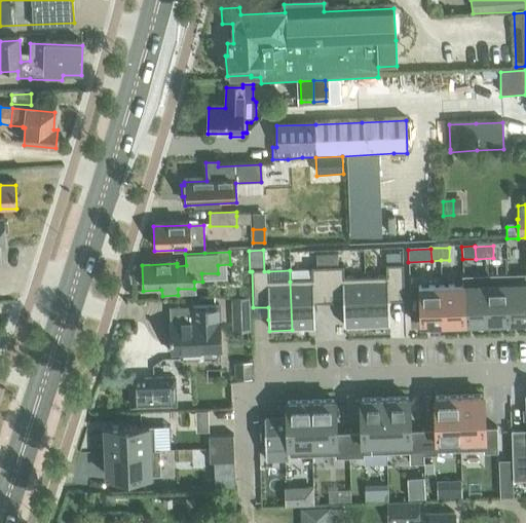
[(315,256),(316,269),(311,269),(311,281),(290,282),(292,330),(314,330),(313,305),(328,304),(327,269),(327,256),(315,256)]
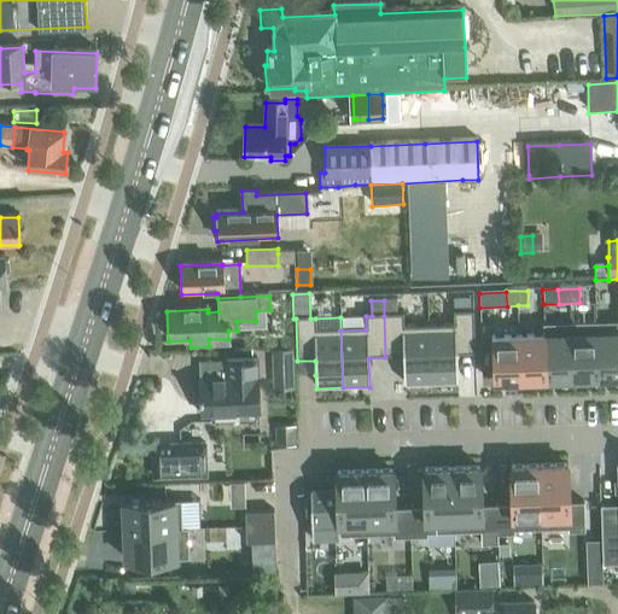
[(403,315),(397,315),(396,300),(384,300),(384,316),(385,357),(403,357),(403,386),(431,385),(429,333),(429,327),(403,328),(403,315)]
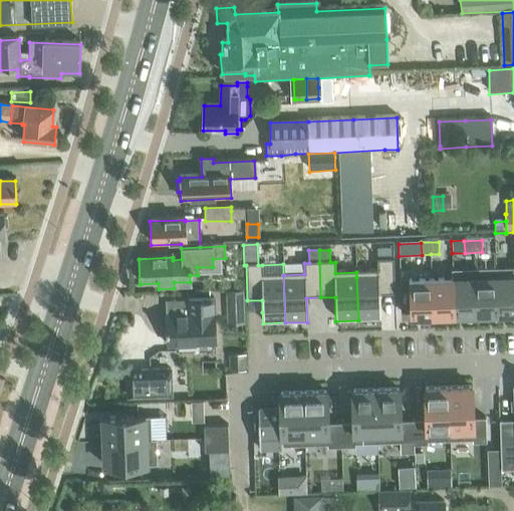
[(356,277),(358,320),(380,319),(379,296),(395,295),(394,260),(376,261),(377,276),(356,277)]
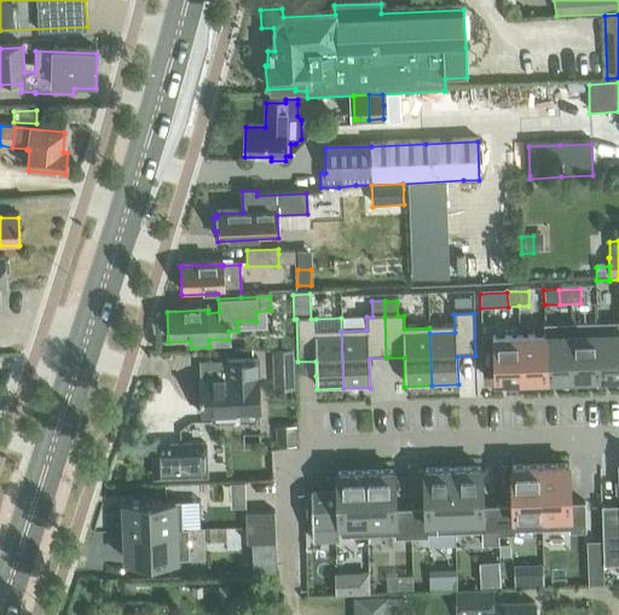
[(618,324),(597,325),(600,379),(618,378),(618,324)]
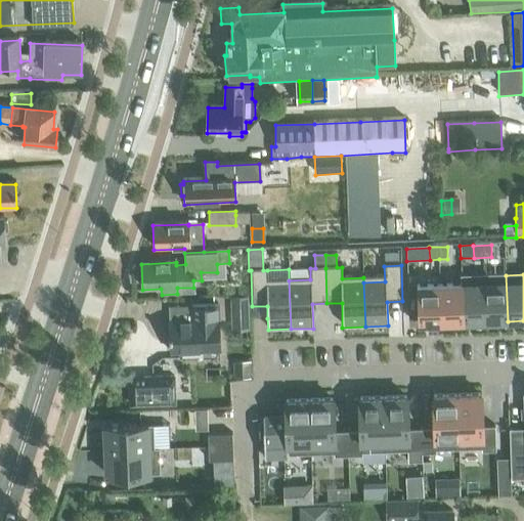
[(497,275),(483,276),(485,322),(508,321),(506,275),(497,275)]
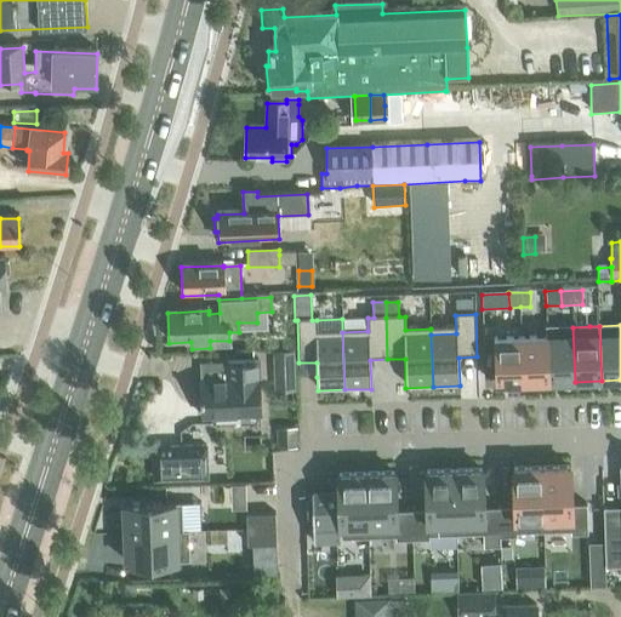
[(573,327),(546,327),(546,340),(547,383),(548,383),(575,382),(573,327)]
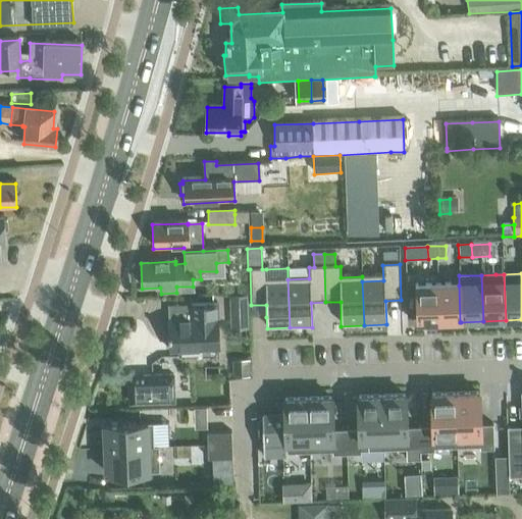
[(459,286),(437,287),(438,322),(460,322),(459,286)]
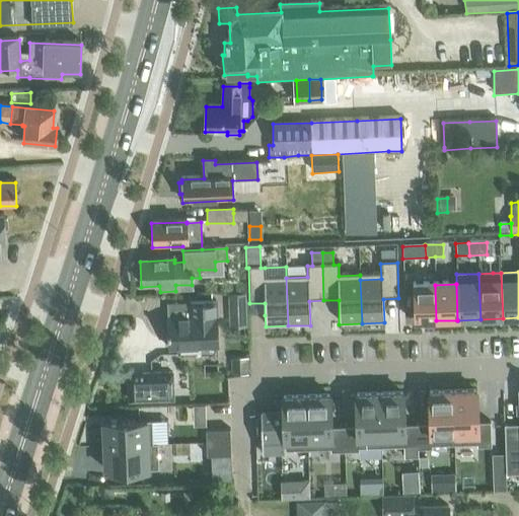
[(435,285),(413,285),(413,294),(414,321),(436,320),(435,285)]
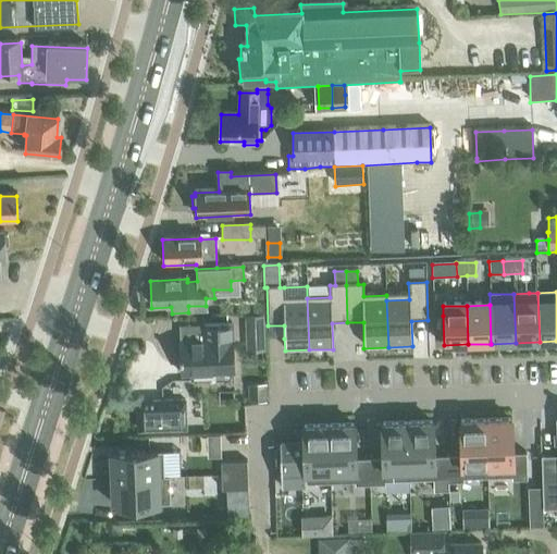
[(444,341),(443,316),(433,316),(434,341),(444,341)]
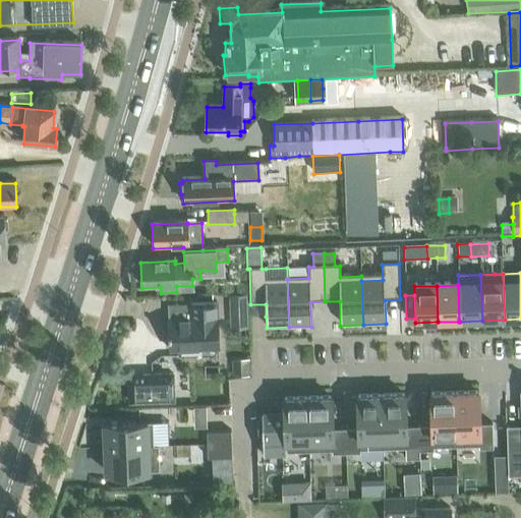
[(230,331),(246,330),(245,297),(229,298),(230,331)]
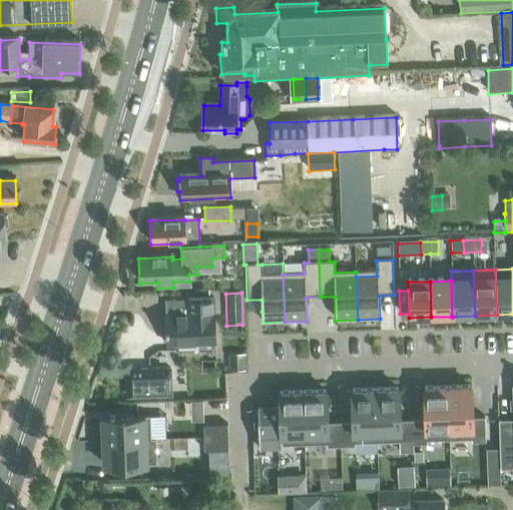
[(173,317),(166,317),(165,317),(166,347),(201,345),(214,344),(213,301),(187,302),(187,317),(173,317)]
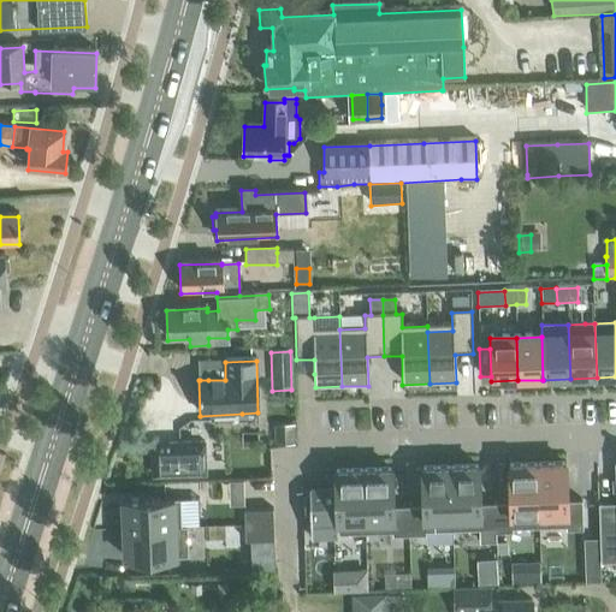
[(274,447),(296,446),(295,426),(274,427),(274,447)]
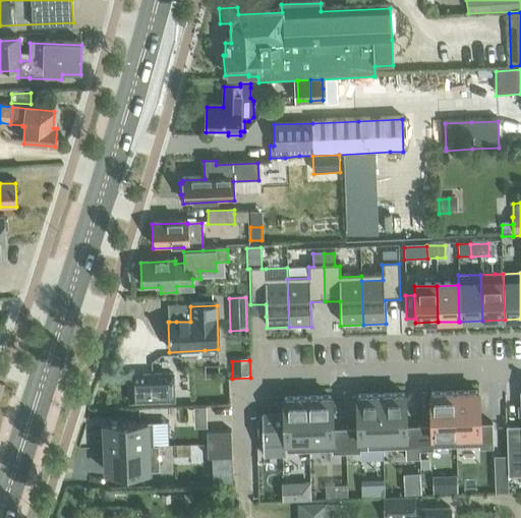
[(129,378),(130,405),(173,403),(173,377),(129,378)]
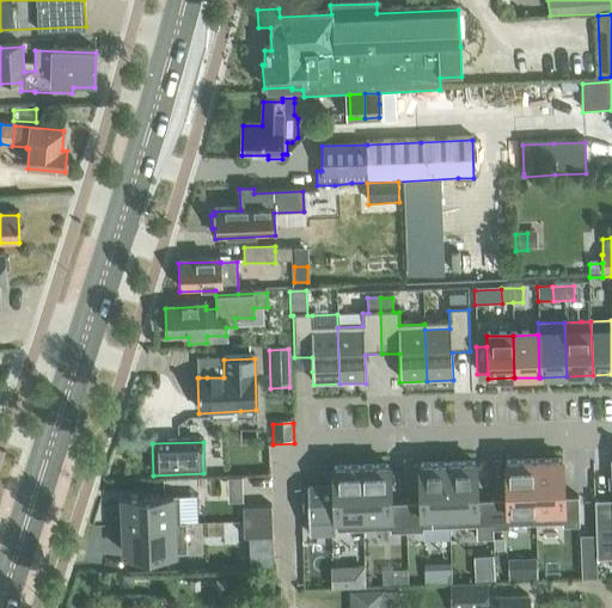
[(611,497),(611,502),(594,503),(595,538),(597,557),(597,559),(611,559),(611,460),(611,461),(611,497)]
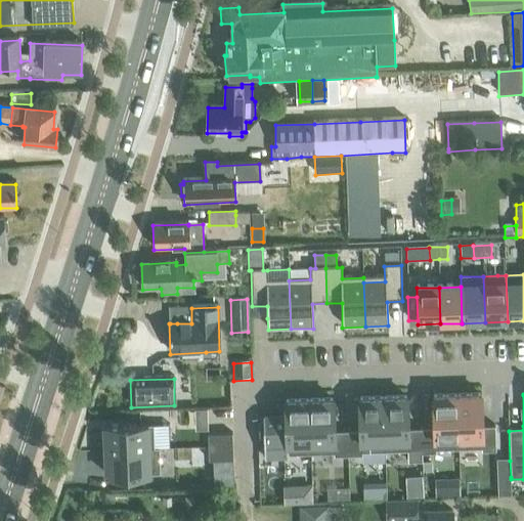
[(481,396),(456,397),(459,450),(481,450),(481,453),(495,452),(494,428),(482,429),(481,396)]
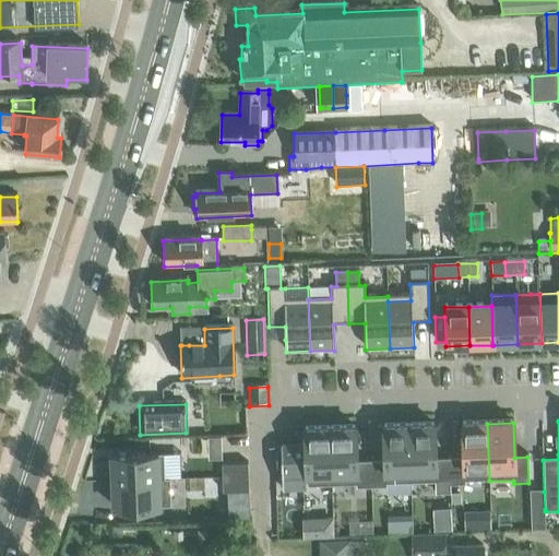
[(489,481),(487,424),(462,425),(463,459),(449,460),(450,485),(465,485),(465,482),(489,481)]
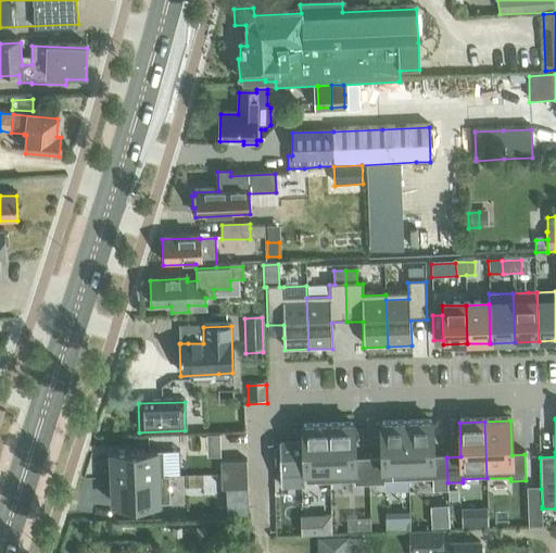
[(432,423),(406,424),(408,481),(432,480),(433,492),(447,491),(447,482),(446,457),(433,457),(432,423)]
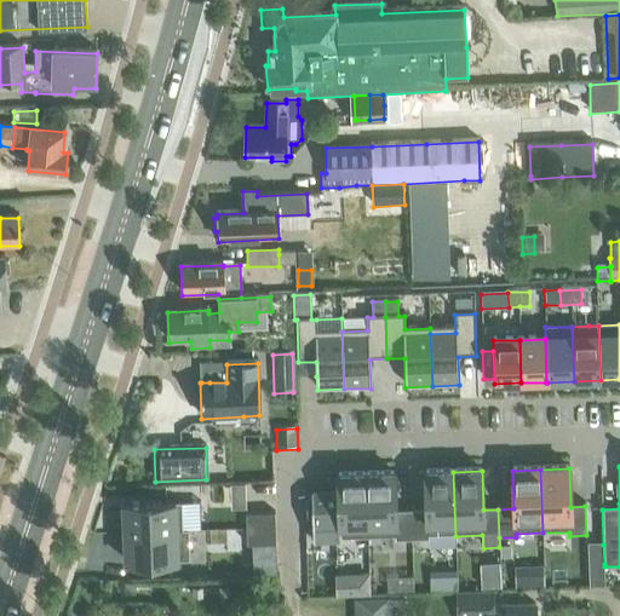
[(455,536),(453,472),(424,473),(425,512),(411,512),(412,541),(429,541),(428,537),(455,536)]
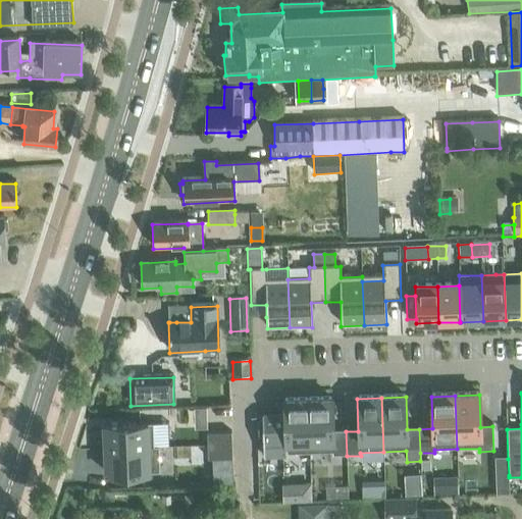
[(308,401),(310,454),(332,453),(332,456),(347,456),(346,431),(333,432),(331,400),(308,401)]
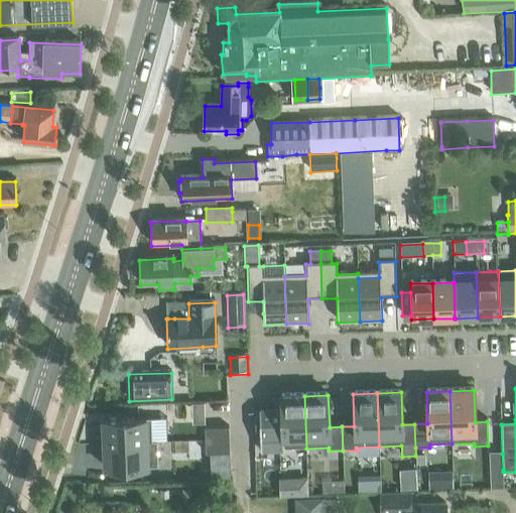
[(269,429),(269,454),(283,453),(283,440),(305,439),(304,396),(280,397),(281,428),(269,429)]
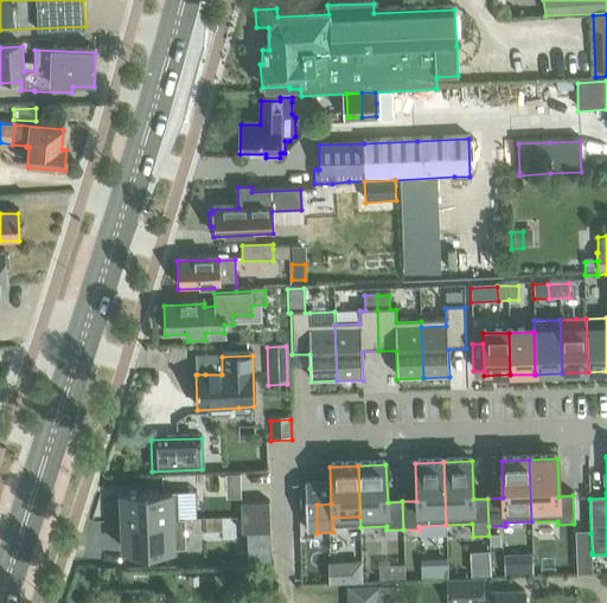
[(178,494),(121,496),(122,523),(178,521),(184,521),(197,520),(196,493),(178,494)]
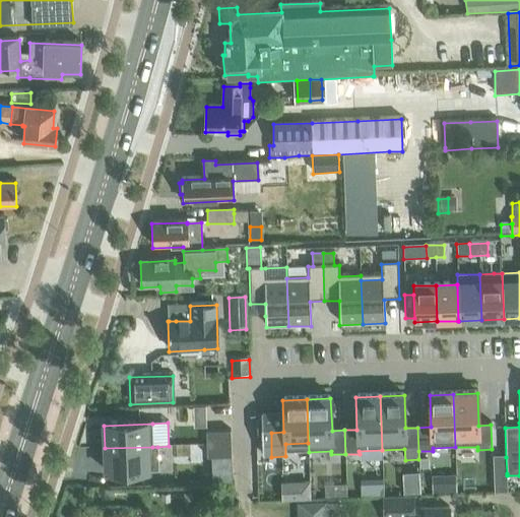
[(206,446),(231,445),(230,432),(206,433),(206,446)]
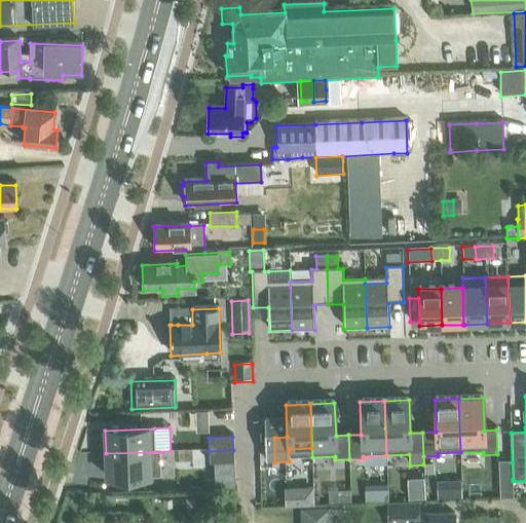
[(209,451),(210,464),(233,463),(233,450),(209,451)]
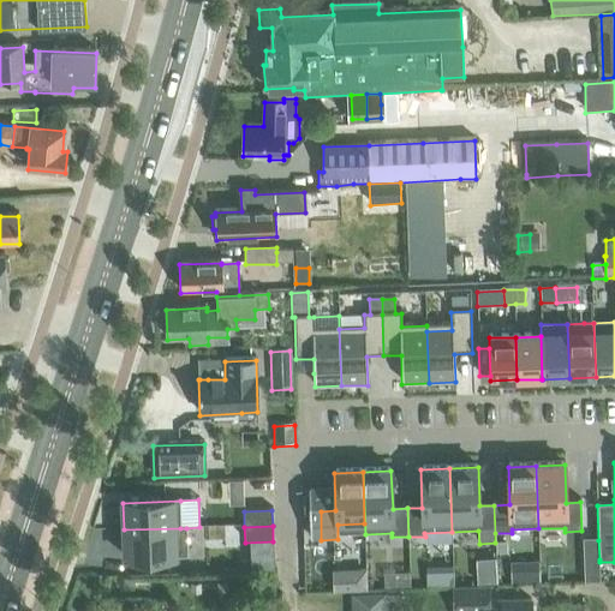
[(180,528),(124,529),(124,559),(187,557),(186,528),(180,528)]
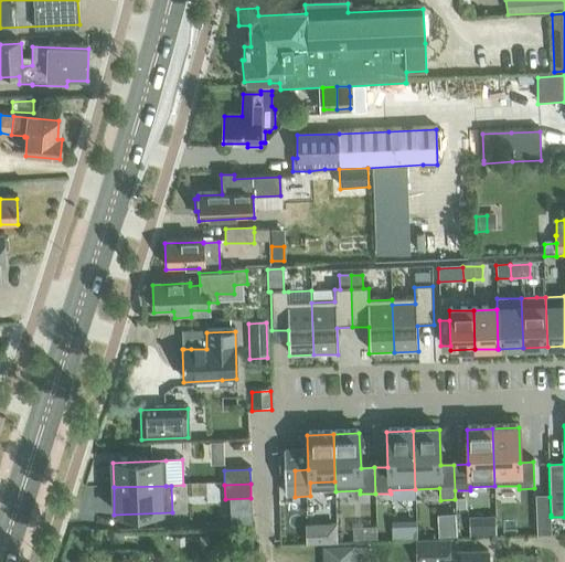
[(550,497),(536,497),(536,515),(551,515),(550,497)]
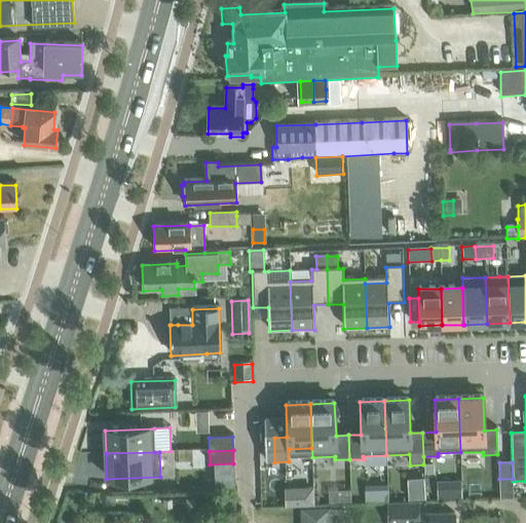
[(431,465),(423,465),(424,476),(433,475),(431,465)]
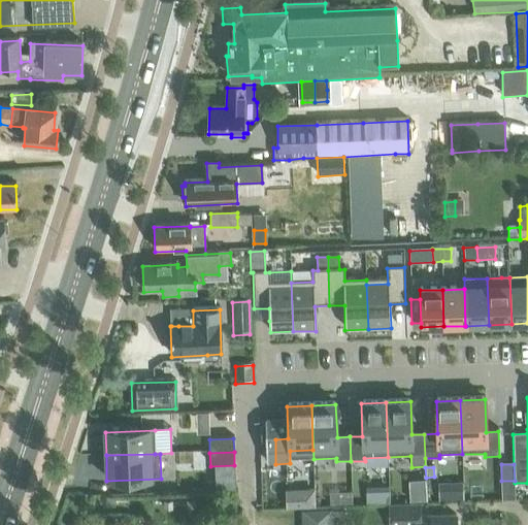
[(426,502),(425,482),(409,483),(410,503),(426,502)]
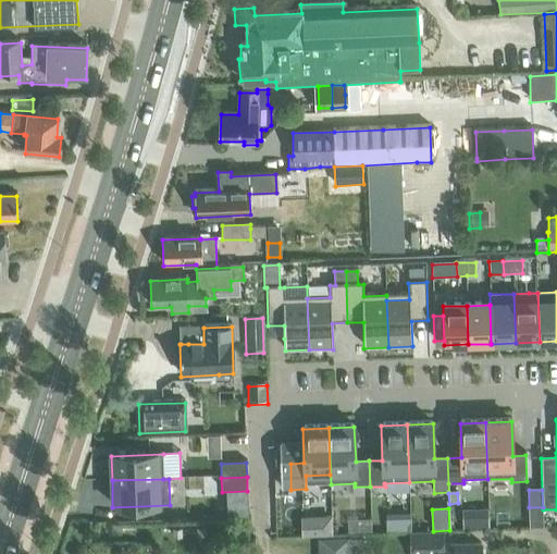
[(443,534),(411,536),(411,553),(481,553),(481,546),(443,548),(443,534)]
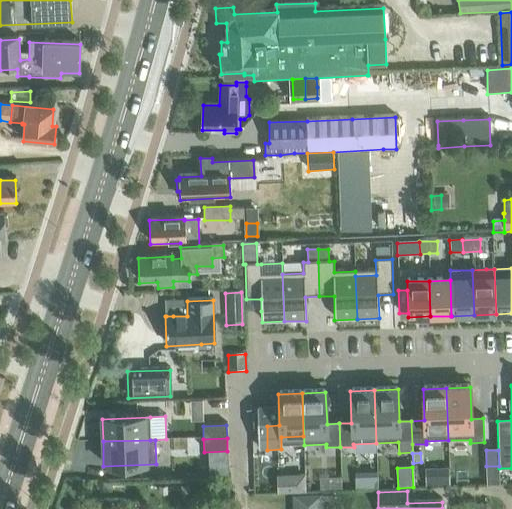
[(291,497),(291,508),(321,508),(321,496),(291,497)]
